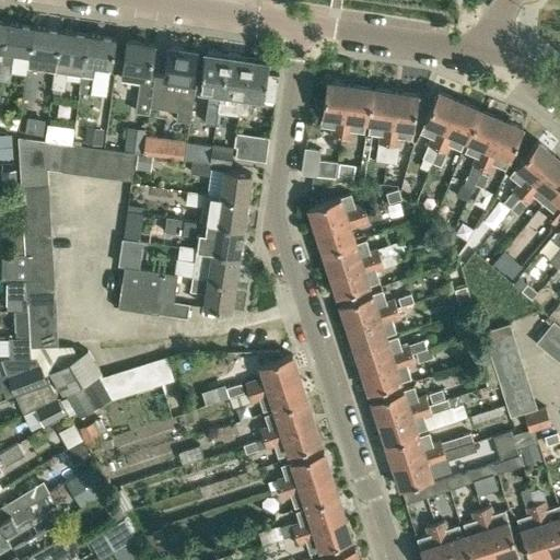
[(11,71),(27,73),(35,26),(7,22),(1,59),(0,69),(0,80),(10,82),(11,71)]
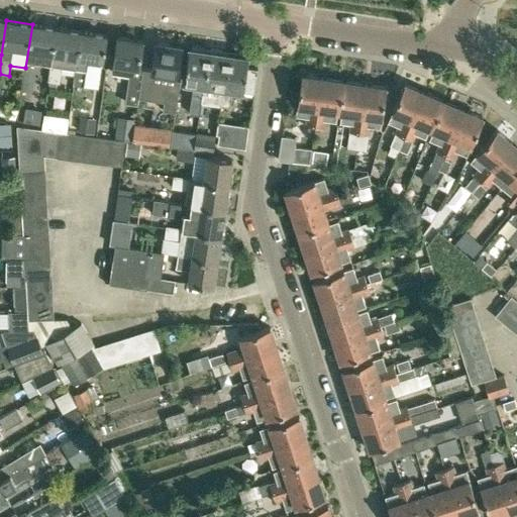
[(36,63),(52,65),(57,27),(32,24),(25,68),(22,89),(32,90),(36,63)]
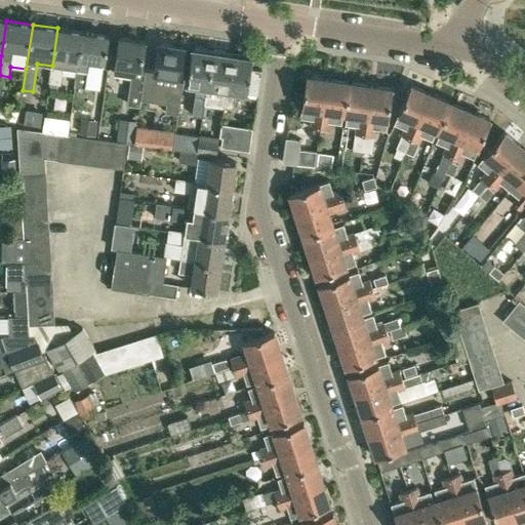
[(64,68),(78,70),(83,32),(57,28),(52,66),(49,82),(62,84),(64,68)]
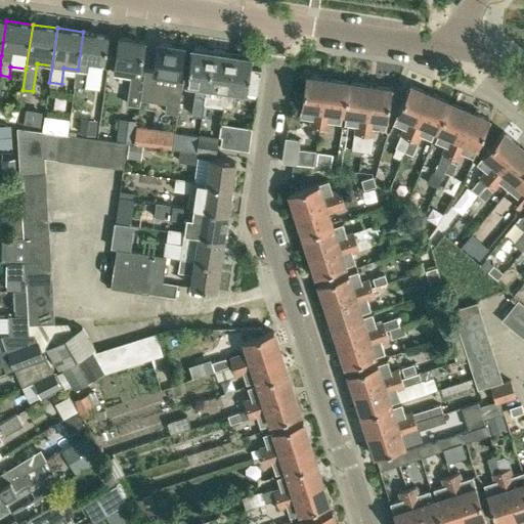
[(83,32),(78,70),(75,86),(86,87),(89,63),(104,66),(104,60),(108,36),(83,32)]
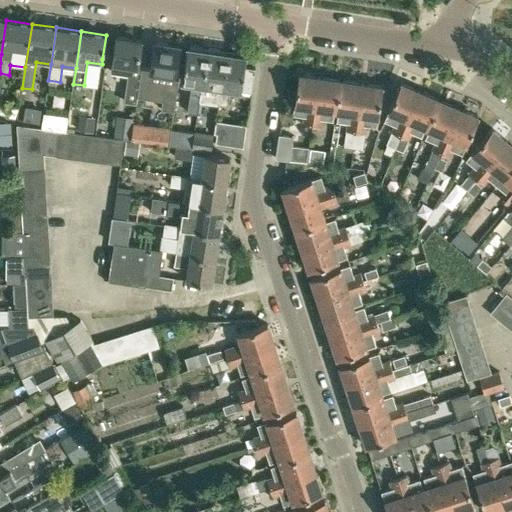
[(112,71),(128,74),(127,84),(124,103),(136,105),(141,66),(137,66),(141,40),(116,36),(112,62),(113,63),(112,71)]
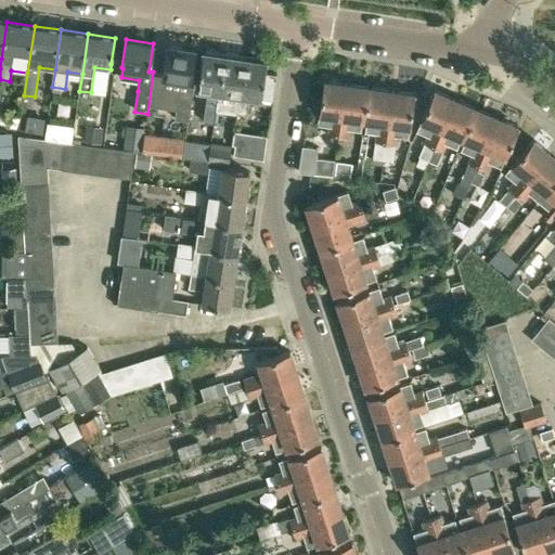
[(190,78),(193,59),(194,50),(167,46),(163,76),(181,79),(178,110),(190,112),(191,104),(194,79),(190,78)]
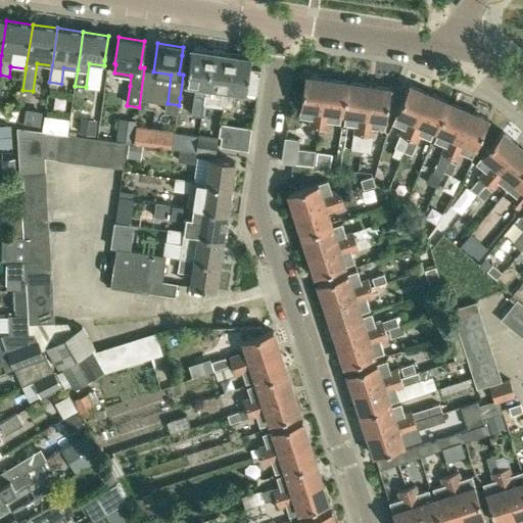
[(202,115),(204,102),(211,51),(204,50),(204,48),(194,46),(194,49),(191,48),(190,55),(186,83),(196,84),(194,101),(192,114),(202,115)]
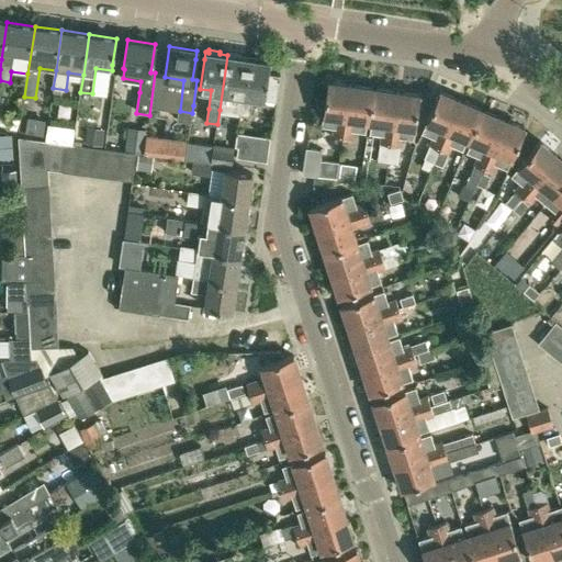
[(220,110),(240,113),(248,58),(240,57),(240,55),(229,53),(229,55),(227,55),(220,110)]
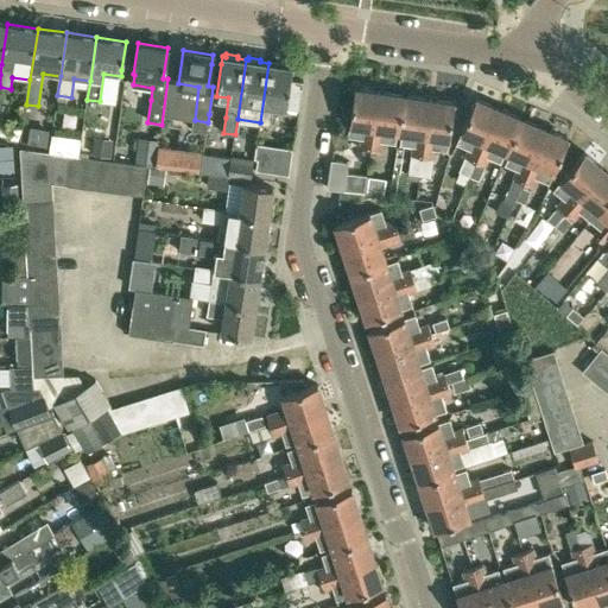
[(268,63),(260,122),(271,124),(273,106),(286,107),(298,109),(303,81),(290,78),(292,67),(289,67),(289,63),(277,62),(277,64),(268,63)]
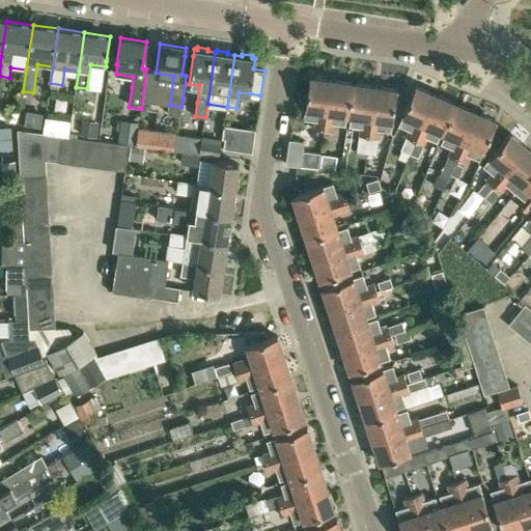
[(154,101),(157,76),(147,74),(143,99),(154,101)]
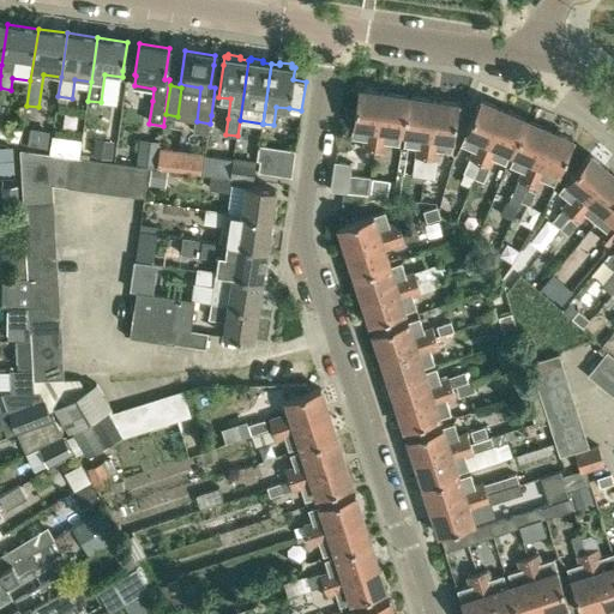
[(363,149),(374,150),(383,92),(359,89),(353,125),(351,136),(366,138),(363,149)]
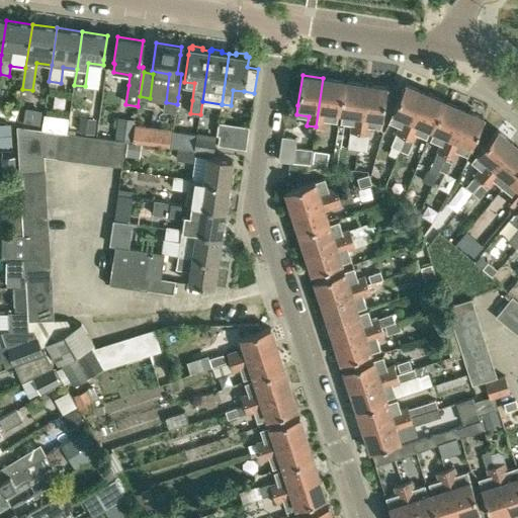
[(337,121),(342,89),(343,81),(323,78),(316,126),(324,127),(325,120),(337,121)]
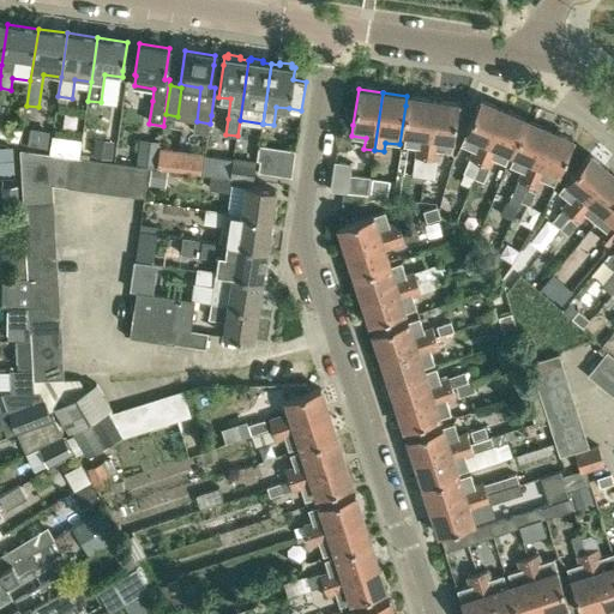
[(413,175),(423,176),(435,100),(411,96),(404,145),(417,148),(413,175)]
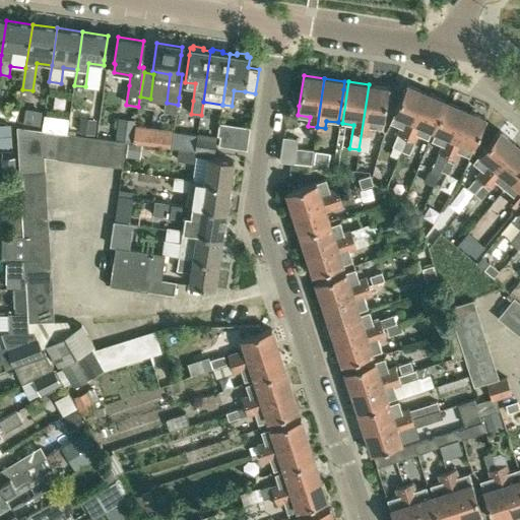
[(368,151),(371,134),(372,128),(383,129),(389,87),(369,84),(359,149),(368,151)]
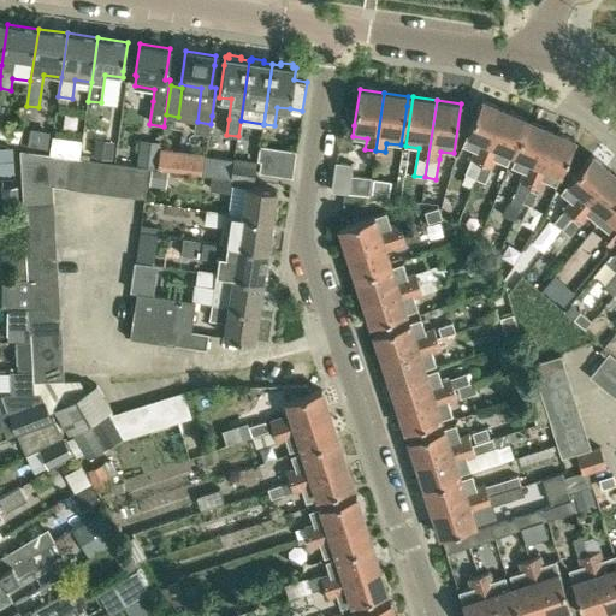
[(463,173),(474,178),(504,110),(481,100),(467,134),(462,144),(473,149),(463,173)]
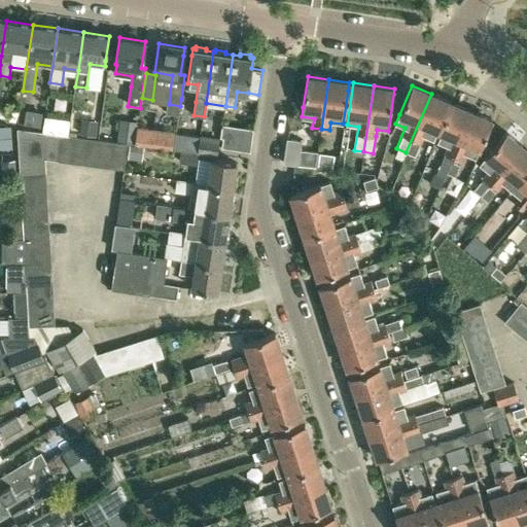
[(4,90),(0,89),(0,116),(6,117),(15,121),(19,110),(2,106),(4,90)]
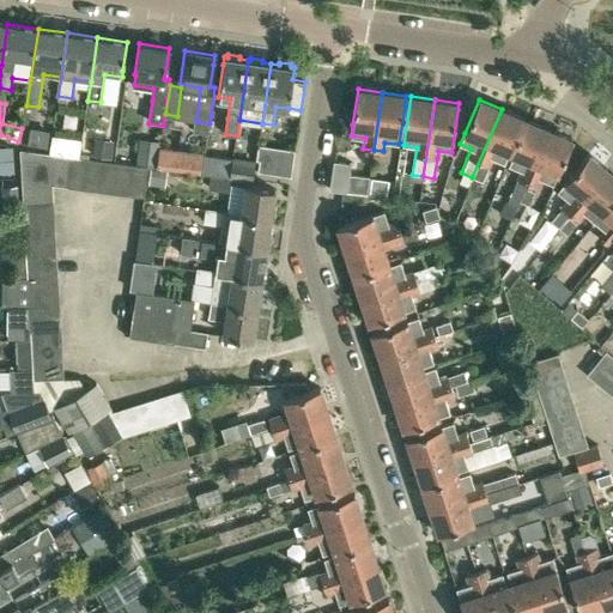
[(484,182),(489,170),(493,158),(504,163),(509,152),(523,119),(502,109),(472,177),(484,182)]
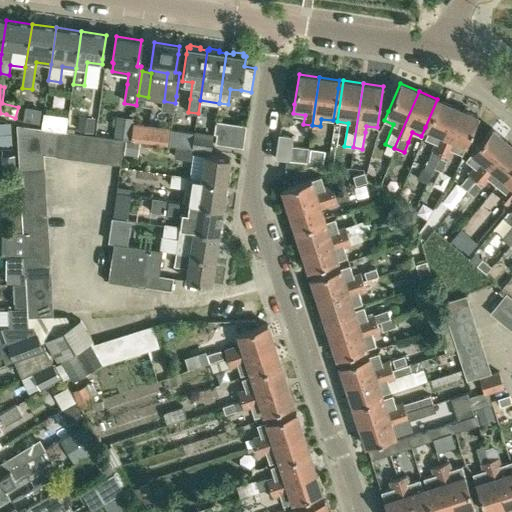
[(432,171),(434,168),(460,108),(441,100),(425,138),(434,141),(430,151),(423,168),(432,171)]
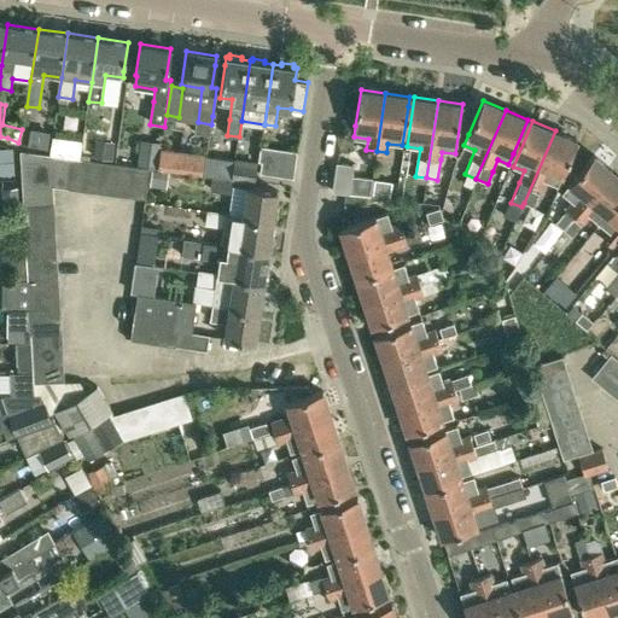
[(558,186),(572,151),(577,140),(555,130),(524,203),(534,207),(540,192),(542,192),(547,181),(558,186)]
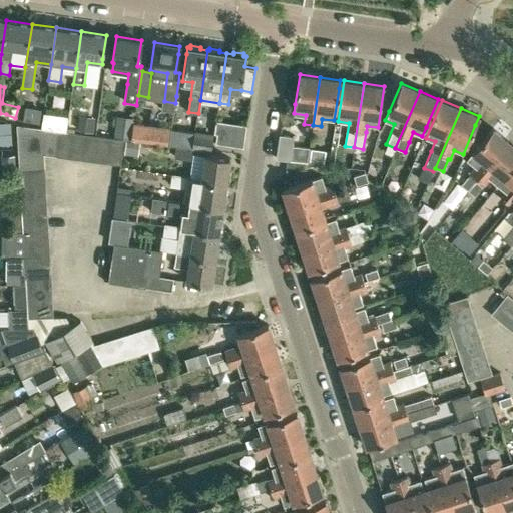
[(95,117),(79,115),(77,129),(93,131),(95,117)]
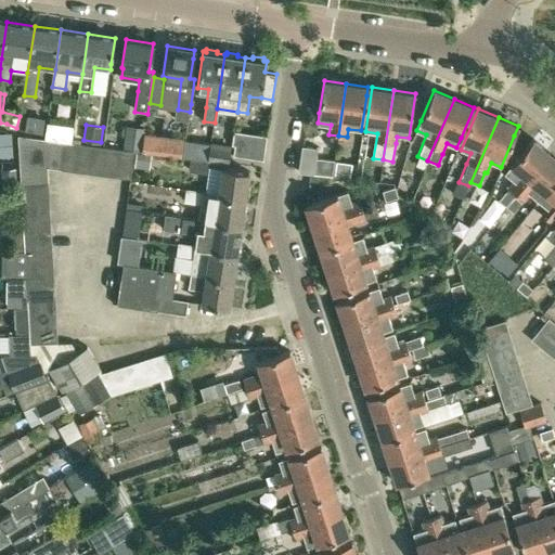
[(140,151),(142,138),(143,128),(124,125),(120,147),(140,151)]
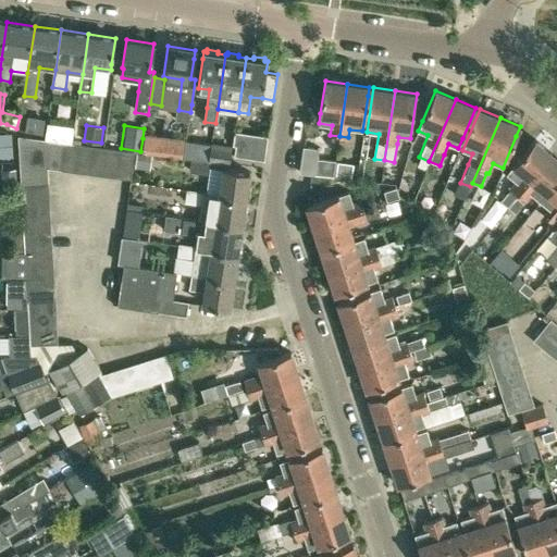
[(0,157),(13,157),(12,132),(5,133),(0,133),(0,157)]
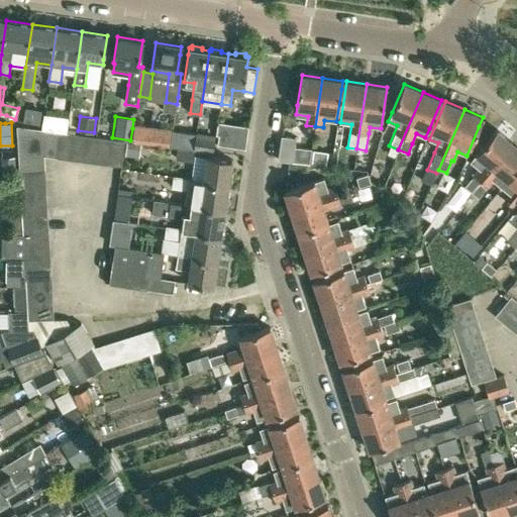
[(245,148),(247,132),(248,126),(217,122),(216,134),(218,134),(217,145),(245,148)]
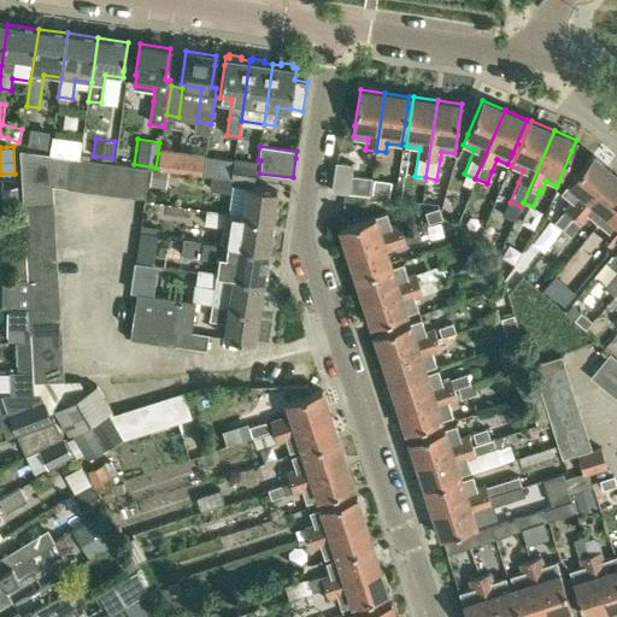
[(19,151),(23,203),(53,203),(52,186),(50,154),(19,151)]
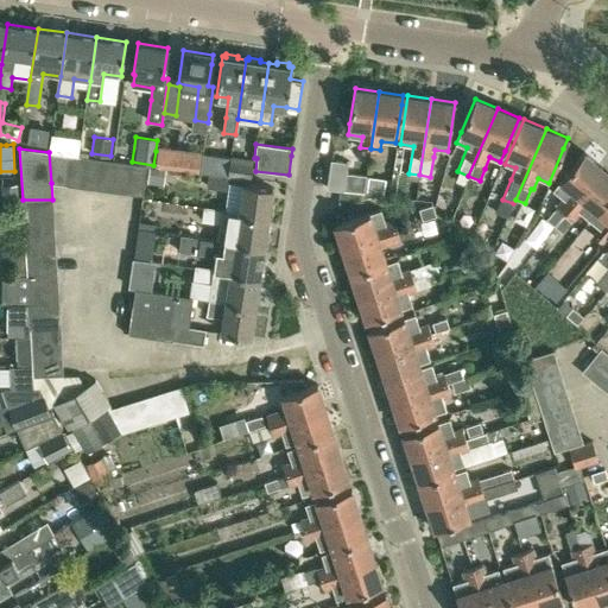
[(68,185),(73,156),(49,152),(51,183),(68,185)]
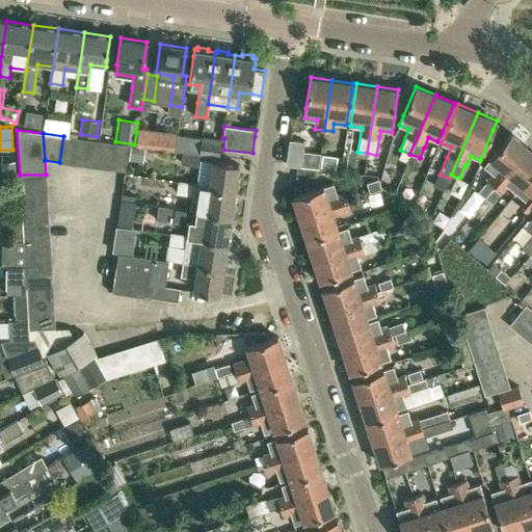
[(183,151),(197,153),(200,136),(178,133),(176,150),(183,151)]
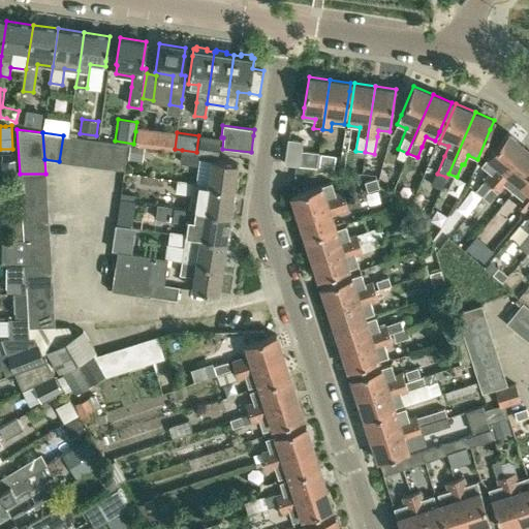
[(487,158),(481,164),(489,172),(484,179),(492,185),(524,146),(508,132),(501,141),(487,158)]
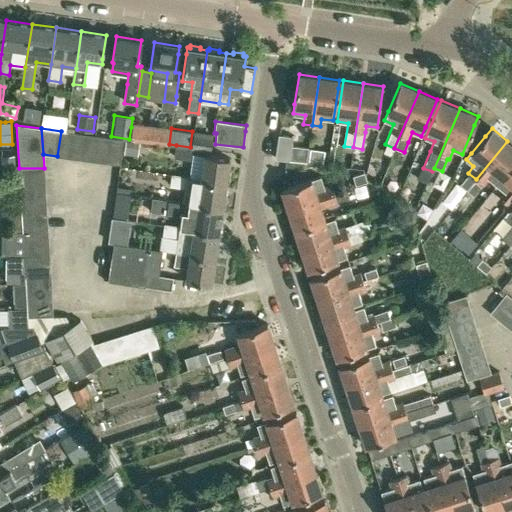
[(74,133),(61,131),(57,156),(70,157),(74,133)]
